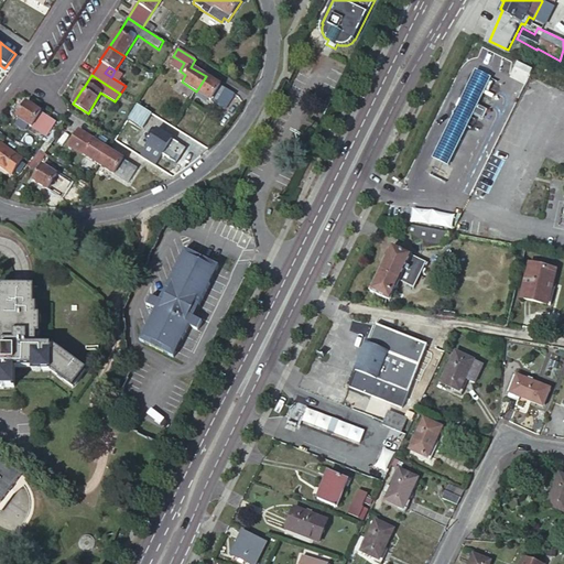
[(235,95),(206,76),(196,91),(226,109),(235,95)]
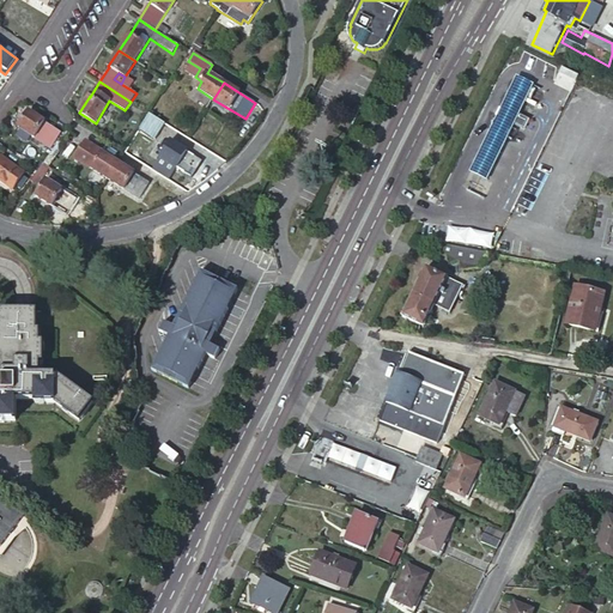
[(503,83),(467,155),(484,163),(521,92),(503,83)]
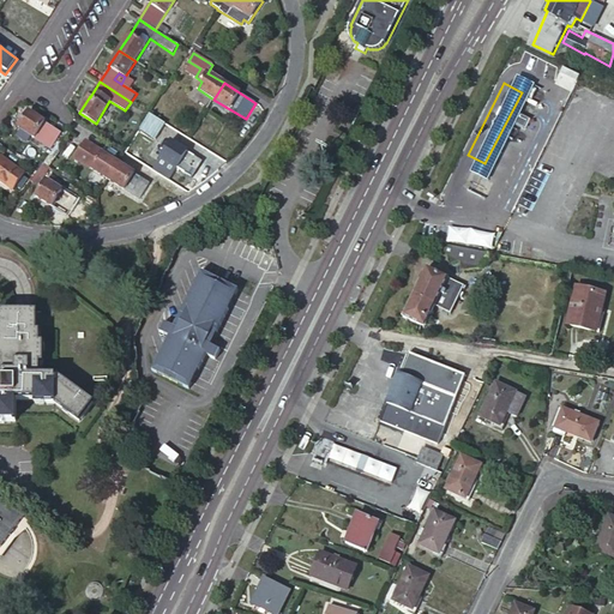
[(50,149),(61,133),(44,122),(46,121),(29,112),(19,127),(50,149)]
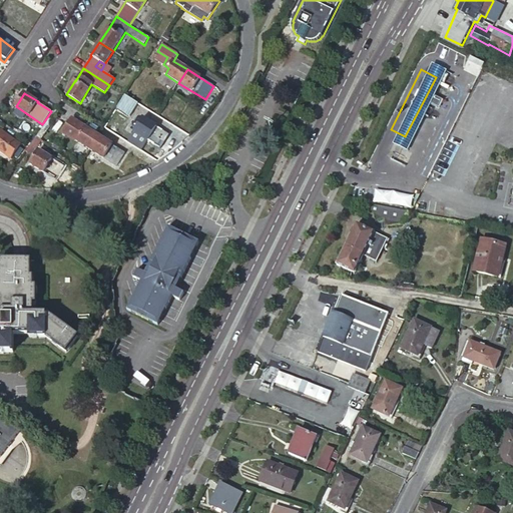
[(161,148),(169,135),(157,127),(143,118),(139,116),(131,129),(134,131),(134,132),(141,136),(147,141),(148,140),(161,148)]
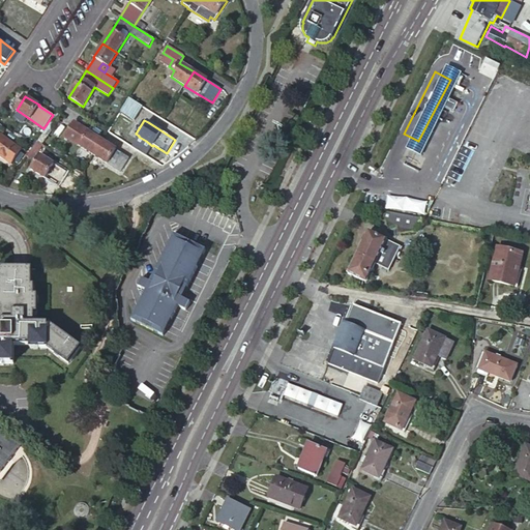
[(66,138),(93,155),(102,141),(89,131),(88,133),(75,123),(66,138)]
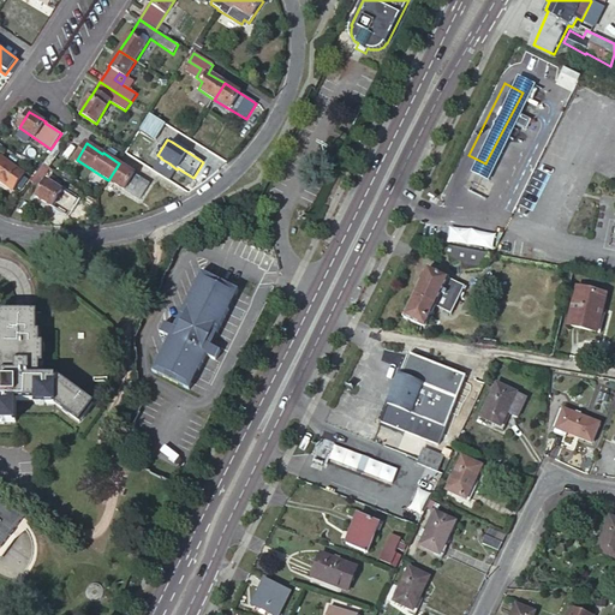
[(0,180),(13,190),(25,174),(1,157),(0,157),(0,180)]
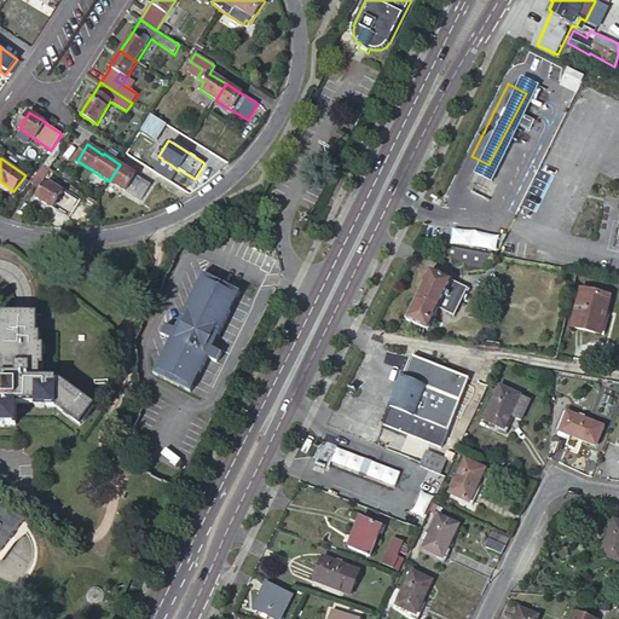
[(162,160),(158,166),(166,171),(171,165),(162,160)]
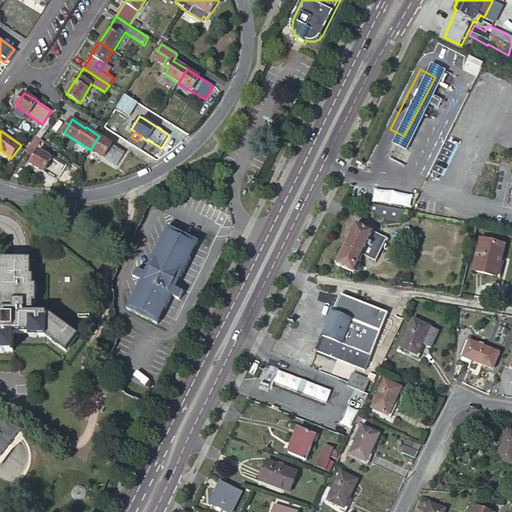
[(99,136),(90,150),(116,166),(125,153),(112,145),(112,144),(99,136)]
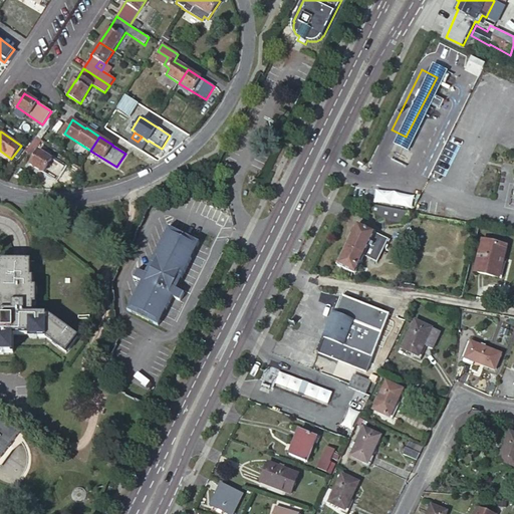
[(56,181),(65,167),(52,159),(38,151),(30,165),(56,181)]
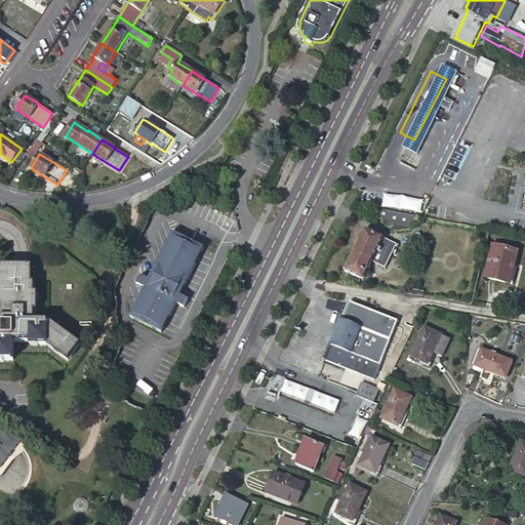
[(412,215),(375,209),(374,214),(376,221),(384,219),(386,227),(395,224),(397,232),(411,229),(413,219),(412,215)]
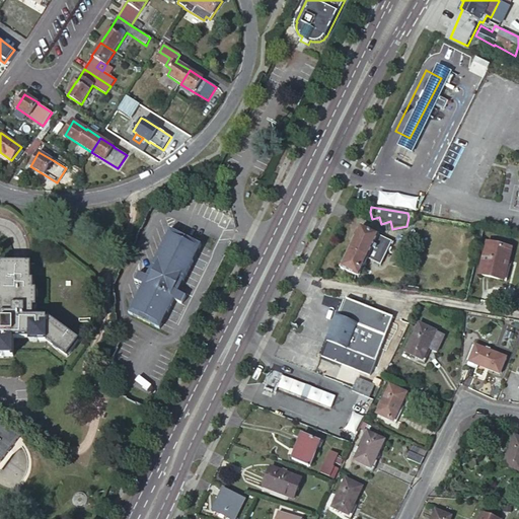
[(378,231),(360,222),(339,265),(359,275),(367,256),(380,264),(386,250),(392,238),(378,231)]
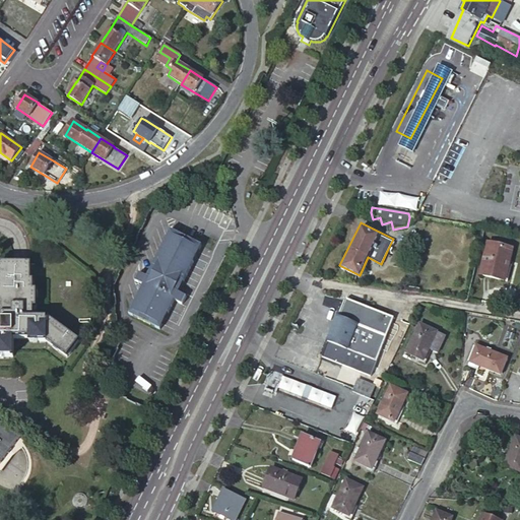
[(190,279),(194,272),(208,243),(168,223),(154,252),(150,260),(127,308),(167,327),(190,279)]
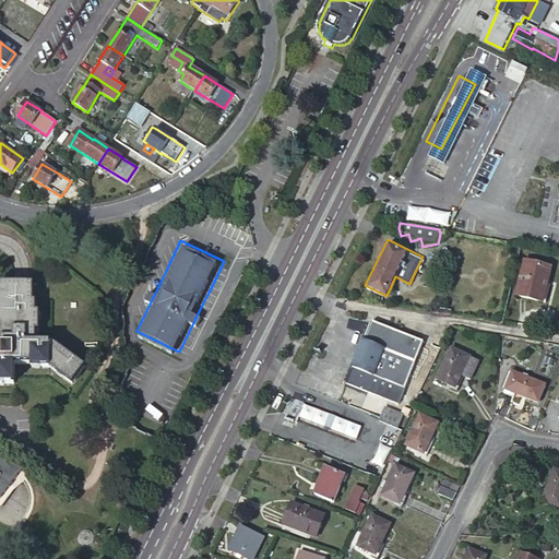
[(551,270),(524,263),(515,297),(543,304),(551,270)]
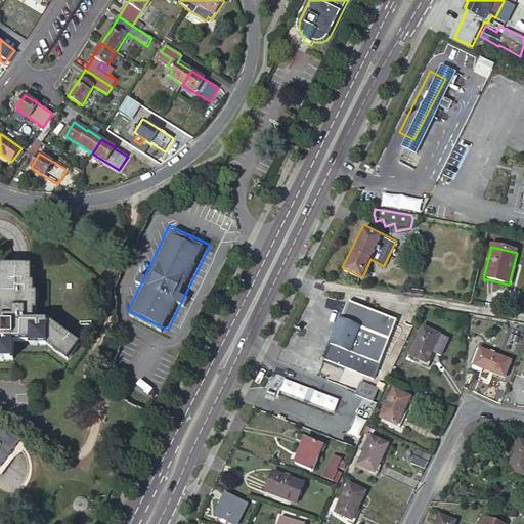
[(151,262),(156,254),(146,250),(143,258),(151,262)]
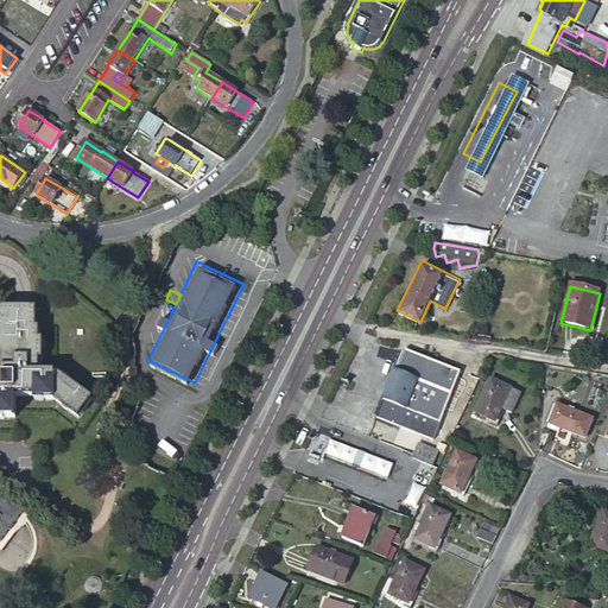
[(36,328),(36,309),(0,308),(0,412),(4,413),(4,417),(16,417),(16,396),(43,396),(43,400),(55,400),(78,417),(92,399),(56,373),(39,373),(39,359),(43,359),(43,348),(39,348),(39,329),(36,328)]
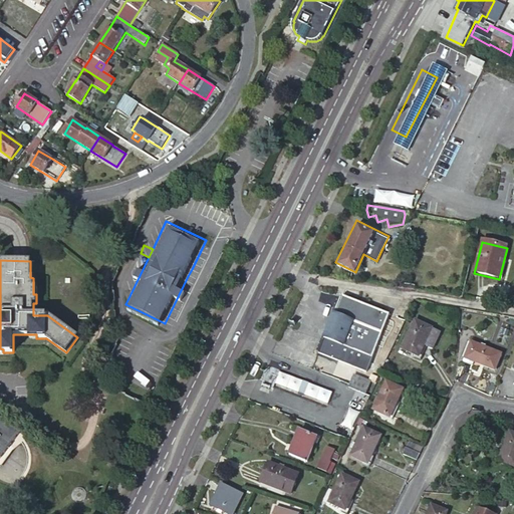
[(201,273),(192,269),(188,276),(197,281),(201,273)]
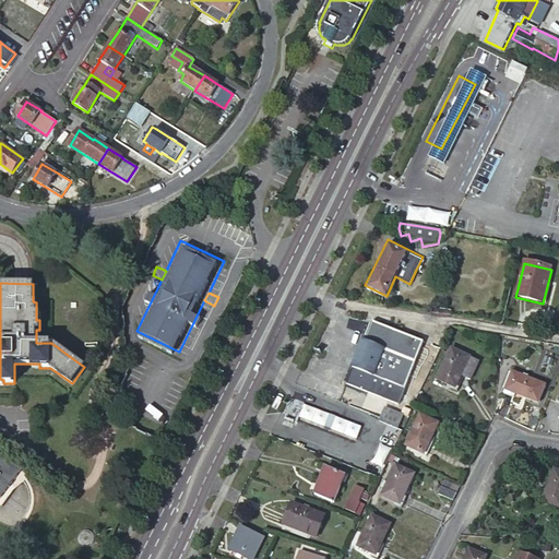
[(426,341),(373,319),(365,340),(364,339),(353,366),(354,366),(347,382),(400,404),(426,341)]
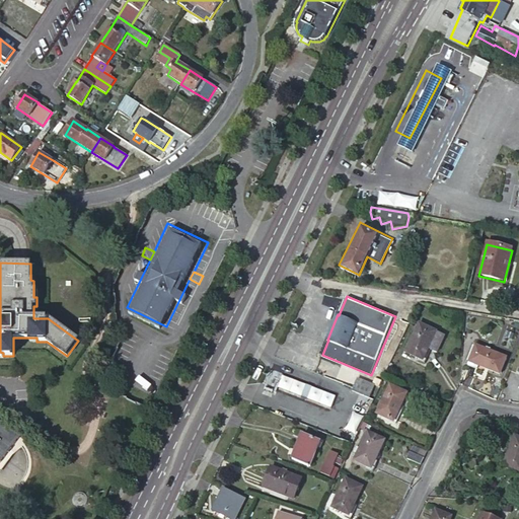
[(438,331),(421,323),(406,352),(425,360),(438,331)]
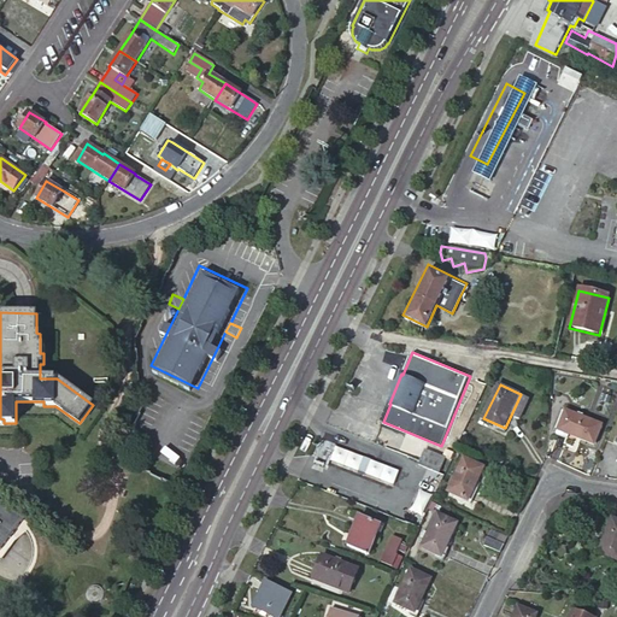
[(581,416),(566,410),(557,434),(565,438),(566,433),(597,445),(605,425),(585,417),(581,416)]
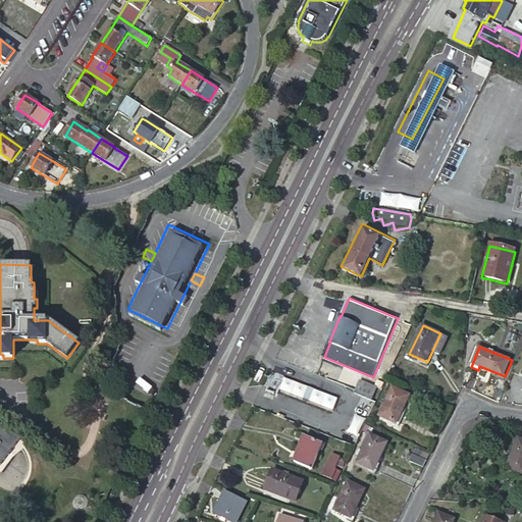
[(311,386),(288,377),(282,389),(306,399),(311,386)]
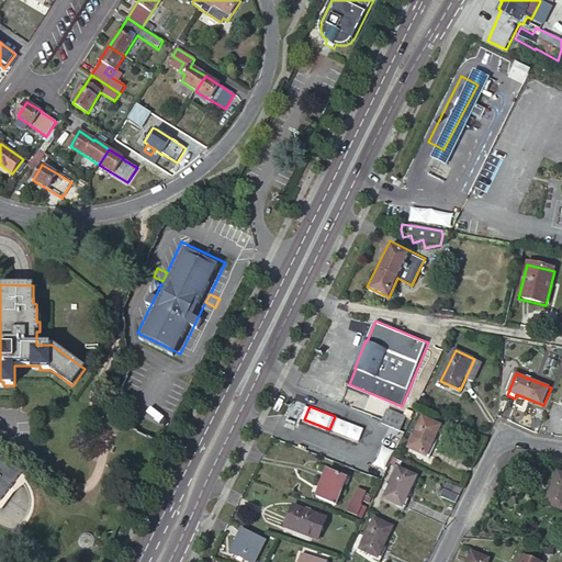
[(389,424),(402,429),(407,414),(389,406),(384,417),(382,422),(389,424)]
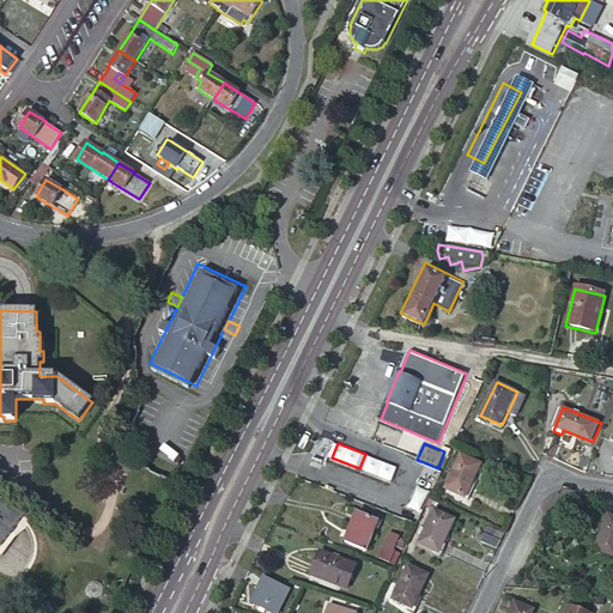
[(372,457),(365,454),(359,468),(368,471),(372,457)]
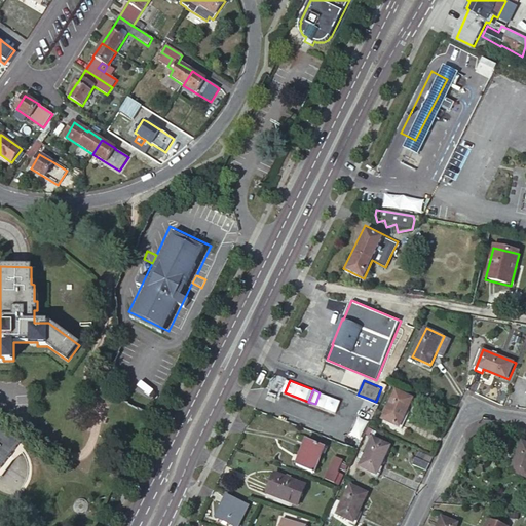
[(413,398),(397,389),(383,418),(400,425),(413,398)]
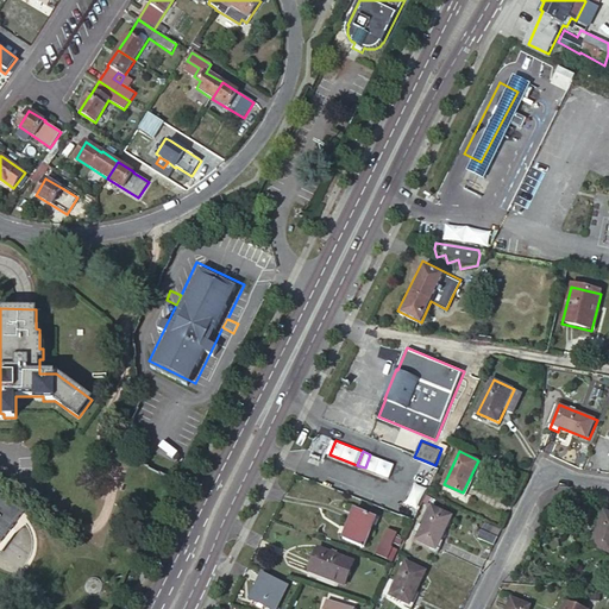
[(397,465),(370,454),(365,468),(393,478),(397,465)]
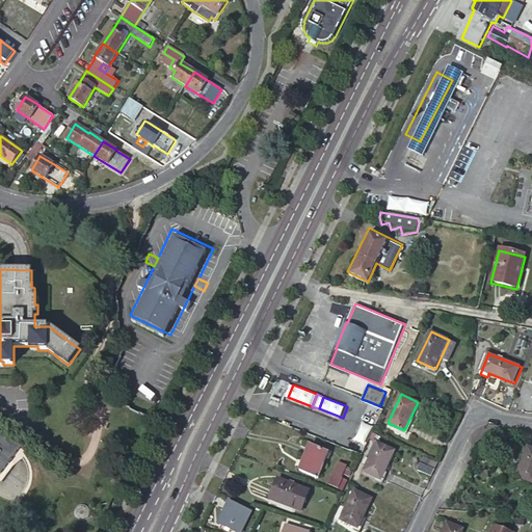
[(0,475),(21,448),(0,432),(0,475)]
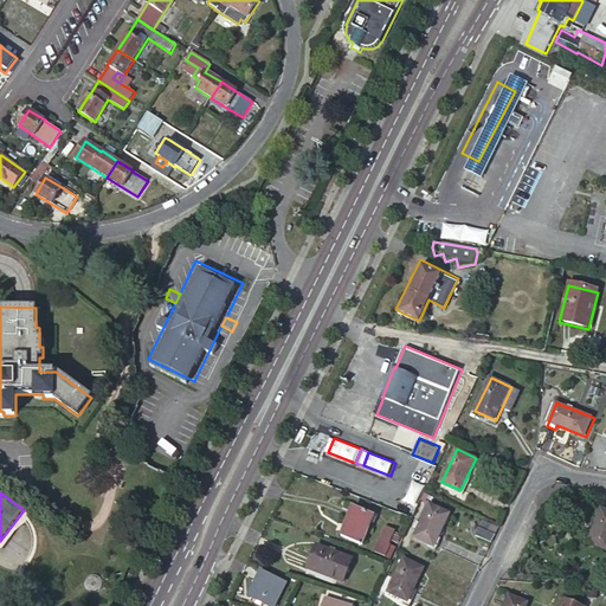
[(451,513),(431,503),(416,536),(434,546),(451,513)]
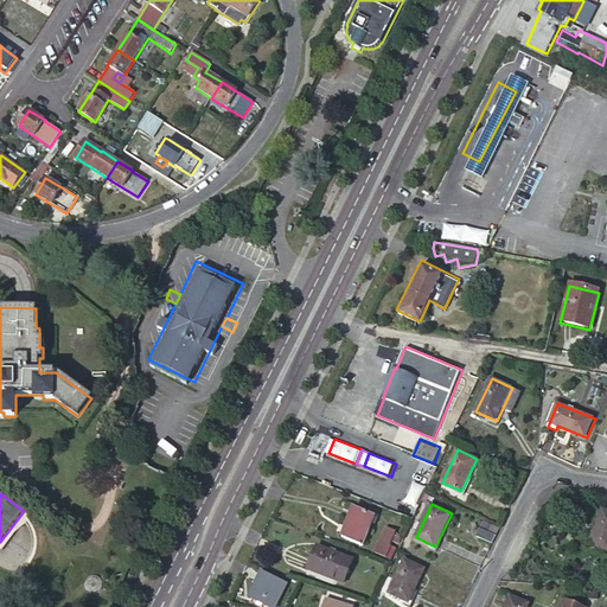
[(372,513),(355,506),(343,537),(360,543),(372,513)]
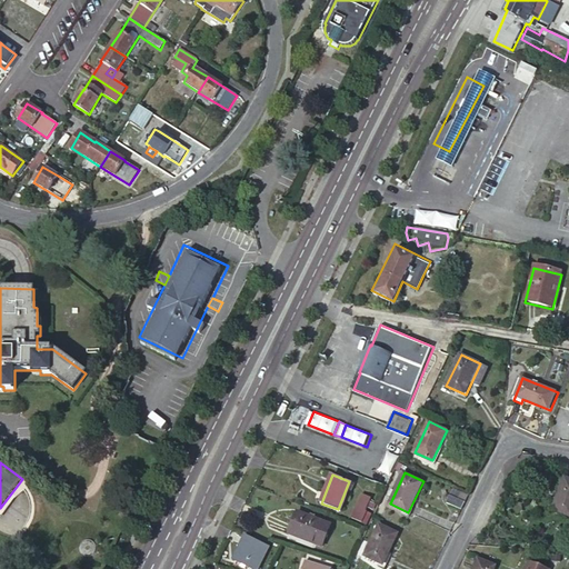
[(568,479),(566,478),(552,510),(568,516),(568,479)]
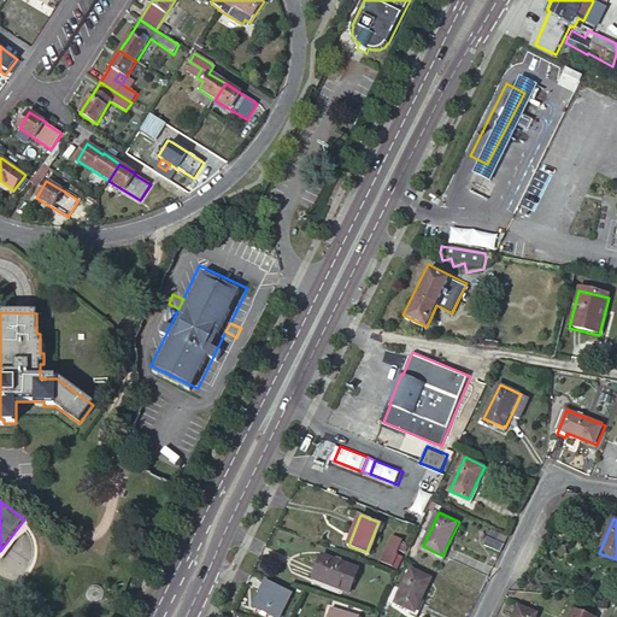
[(501,552),(509,536),(492,528),(485,544),(501,552)]
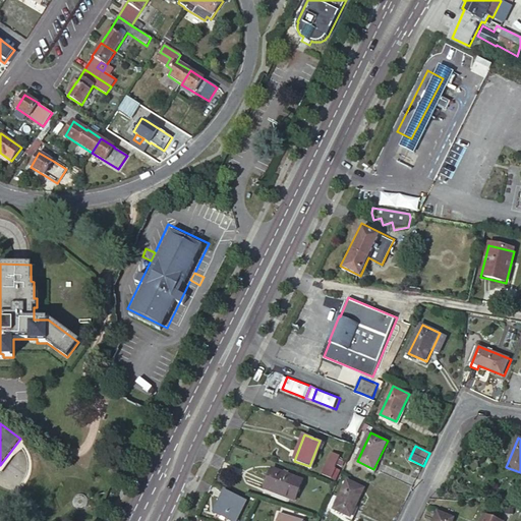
[(338,463),(342,465),(345,461),(340,459),(341,456),(333,452),(323,473),(333,478),(337,468),(335,467),(338,463)]
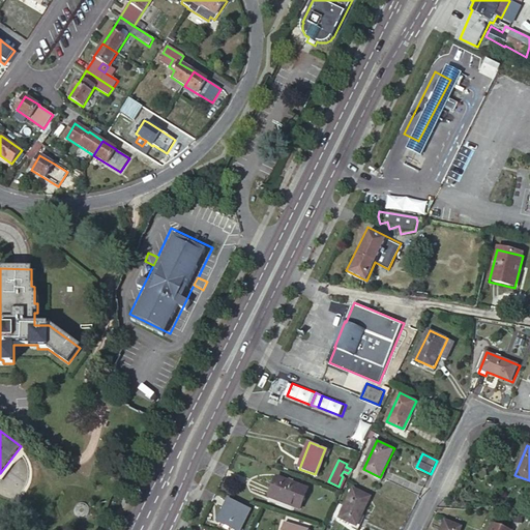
[(350,477),(351,474),(348,473),(344,471),(341,475),(343,476),(339,487),(344,489),(347,483),(350,477)]
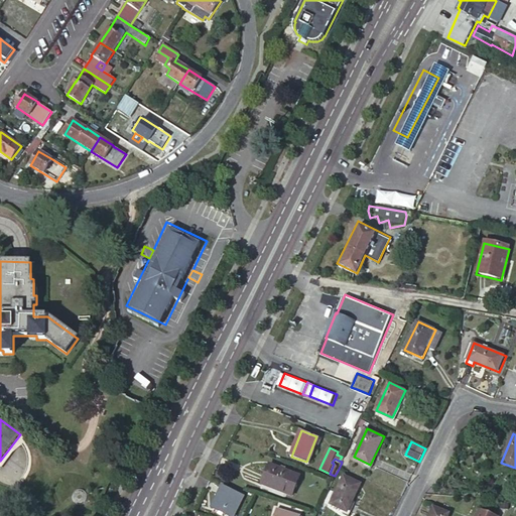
[(299,476),(270,464),(262,483),(291,495),(299,476)]
